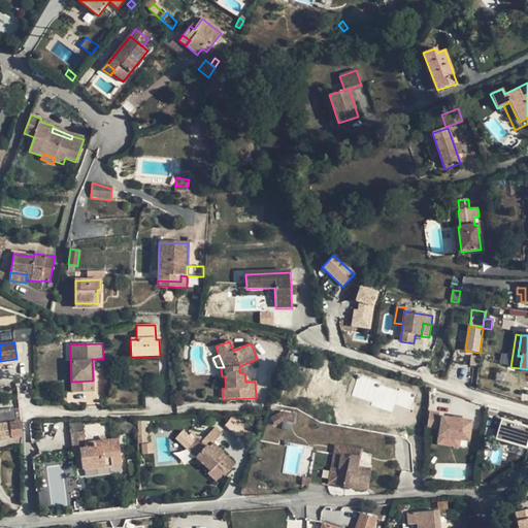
[(410,408),(415,393),(357,377),(352,396),(393,406),(394,404),(410,408)]
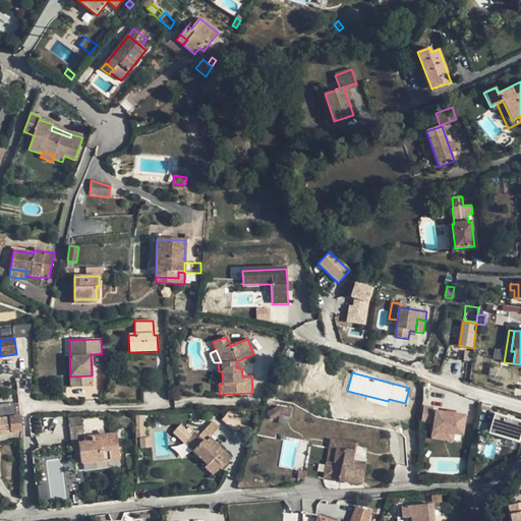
[(92,375),(70,377),(71,386),(92,386),(92,375)]
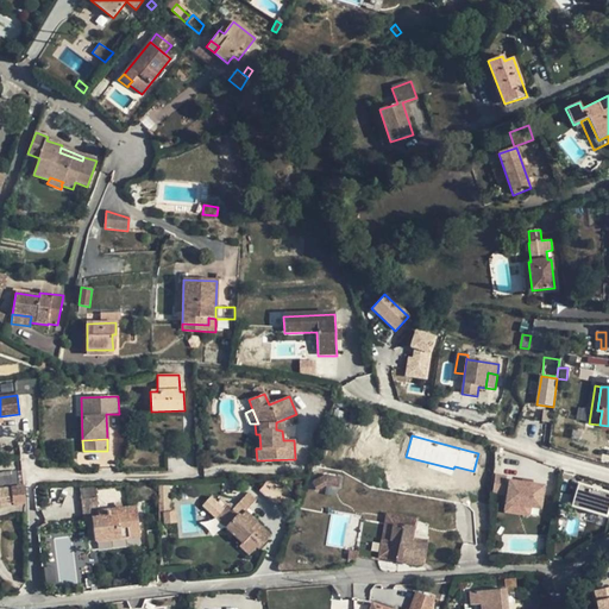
[(338,488),(340,478),(325,476),(318,479),(322,488),(327,485),(338,488)]
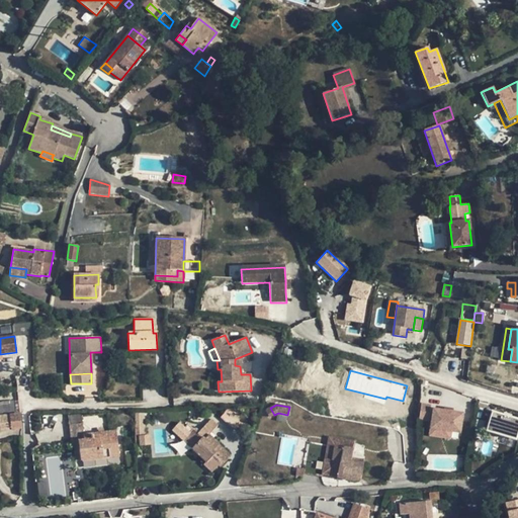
[(431,406),(421,405),(419,419),(429,421),(431,406)]
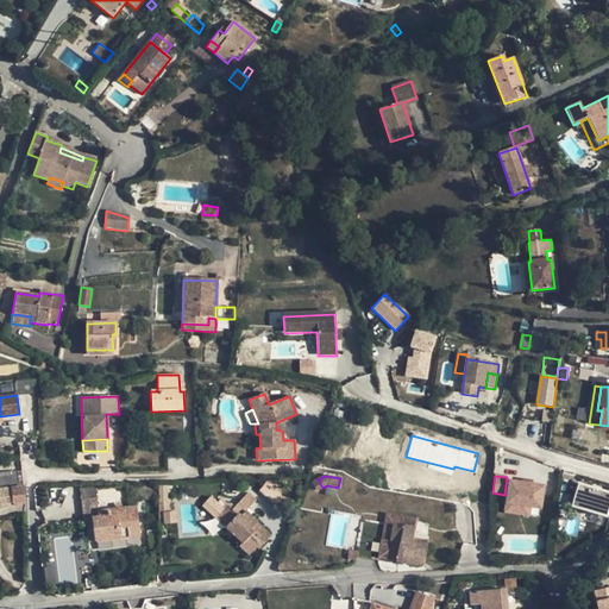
[(322,488),(318,479),(312,482),(316,491),(322,488)]
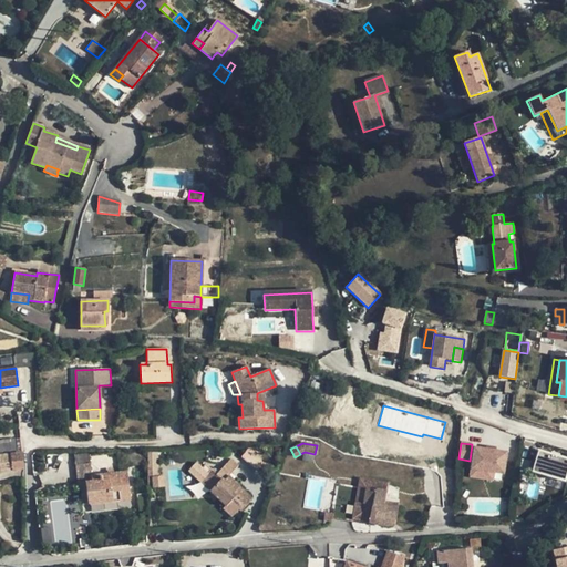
[(507,453),(474,447),(471,468),(503,474),(507,453)]
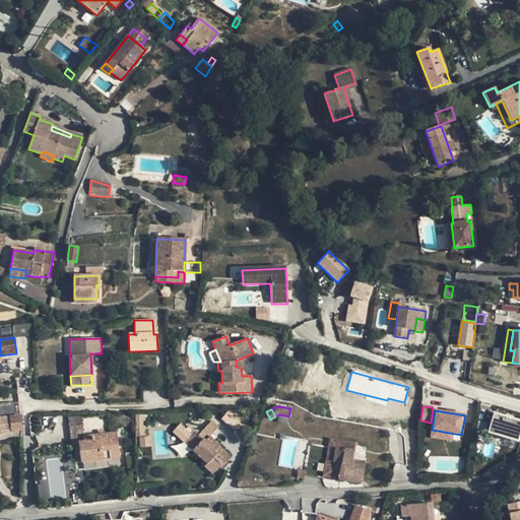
[(519,439),(519,435),(519,417),(495,410),(489,430),(519,439)]
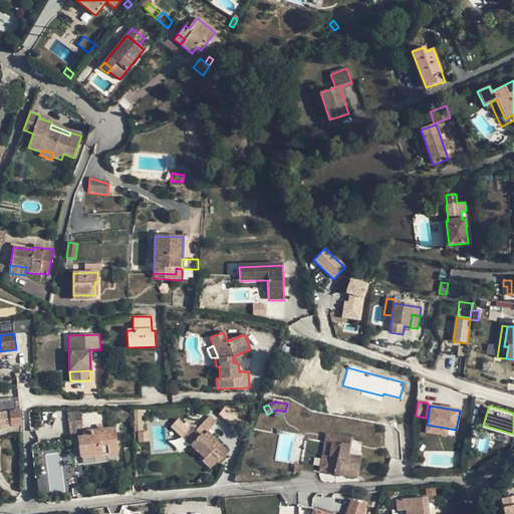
[(130,410),(113,411),(114,423),(131,421),(130,410)]
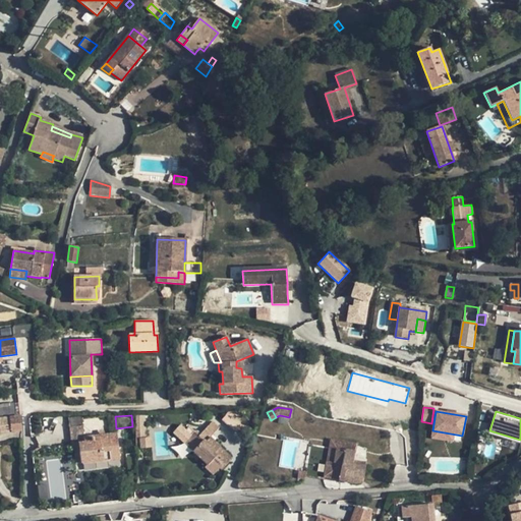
[(20,416),(0,418),(0,432),(22,430),(20,416)]
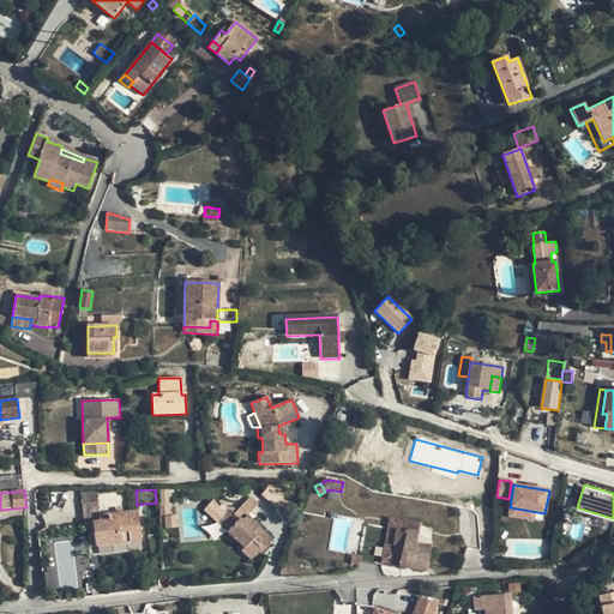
[(140,541),(137,511),(98,516),(95,492),(82,494),(84,522),(94,521),(95,529),(96,547),(131,542),(140,541)]
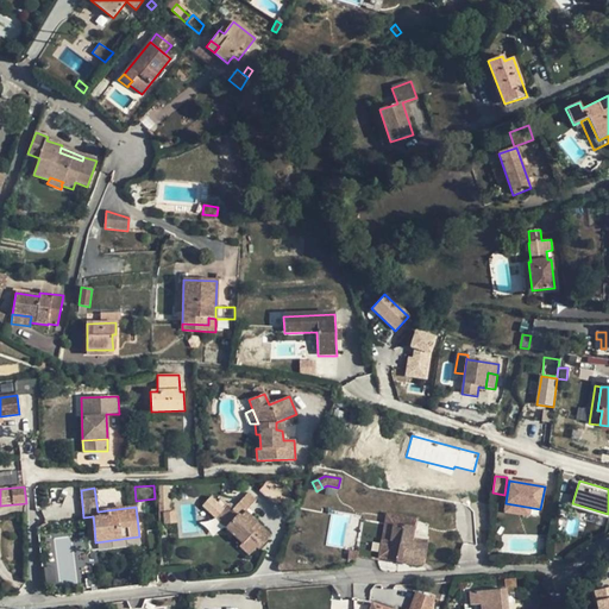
[(49,504),(46,490),(38,491),(41,506),(49,504)]
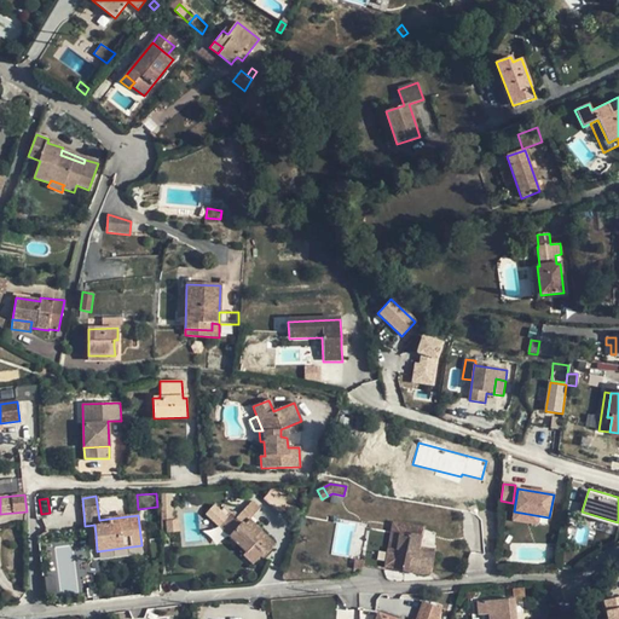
[(213,505),(206,514),(219,527),(227,519),(213,505)]
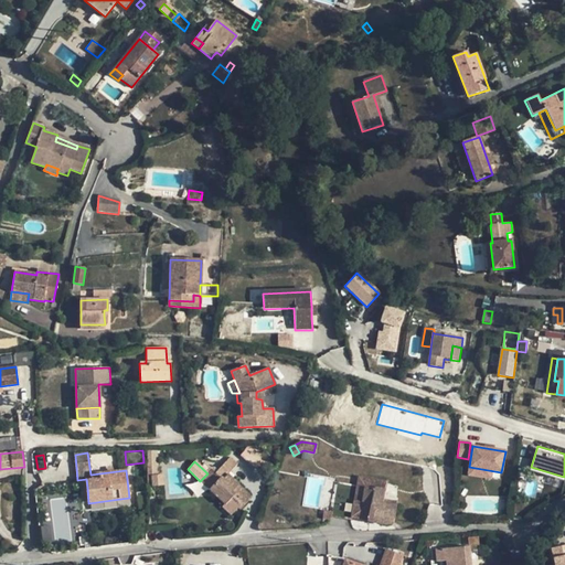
[(152,477),(158,476),(157,466),(148,466),(148,487),(152,486),(152,477)]
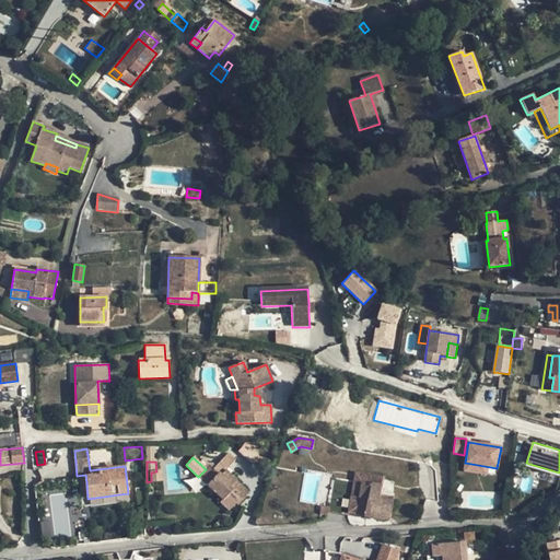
[(213,469),(218,474),(207,485),(223,500),(221,502),(229,510),(235,502),(237,504),(248,492),(225,470),(228,468),(220,462),(213,469)]
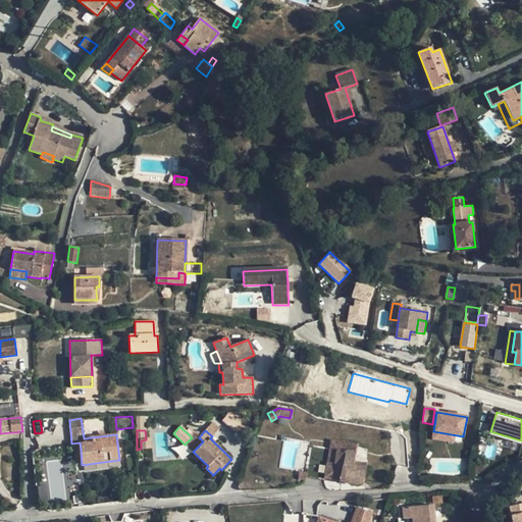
[(455,435),(433,431),(432,439),(454,442),(455,435)]
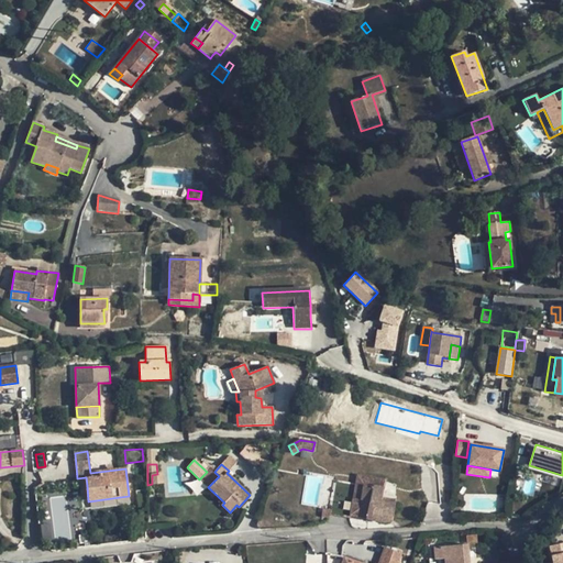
[(219,476),(214,472),(210,467),(207,472),(199,479),(208,487),(219,476)]
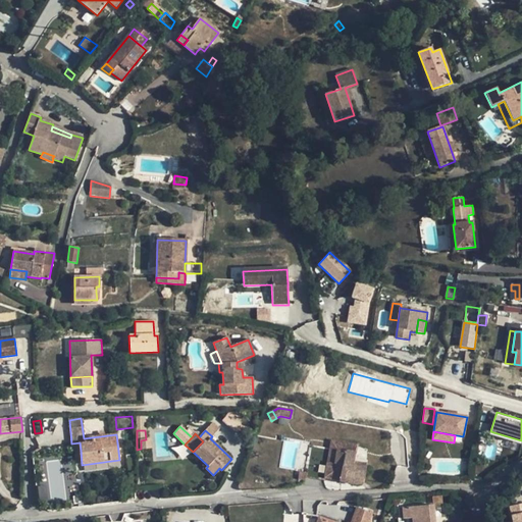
[(420,449),(420,435),(408,435),(408,449),(420,449)]
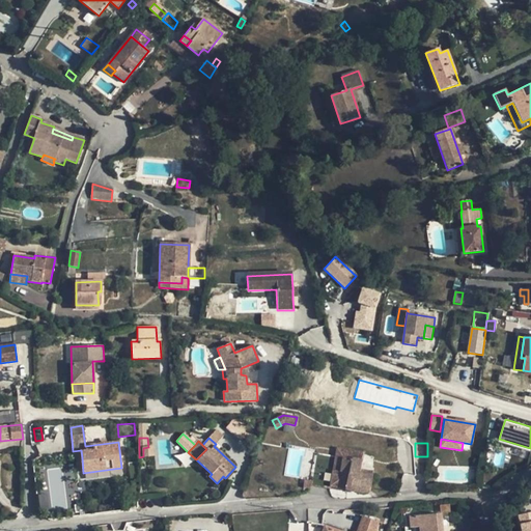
[(151,447),(148,447),(143,448),(143,456),(150,456),(152,456),(151,447)]
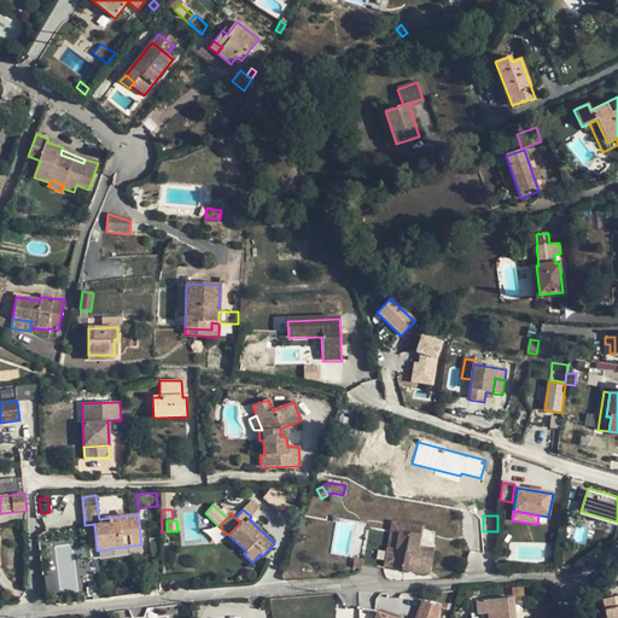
[(420,536),(421,528),(392,523),(391,531),(400,532),(420,536)]
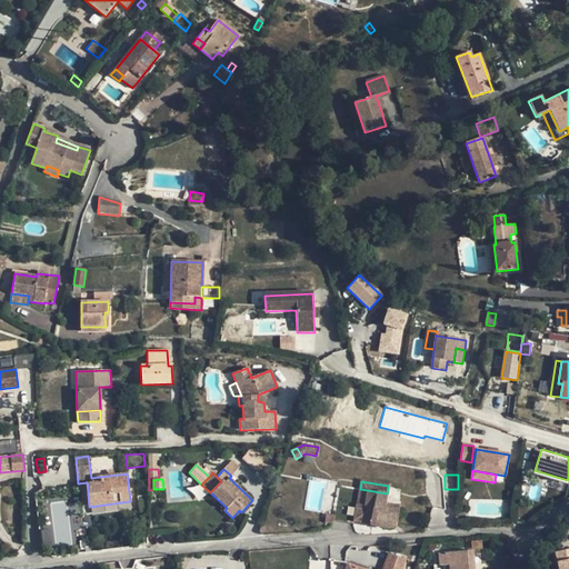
[(393,528),(397,509),(382,508),(387,493),(368,490),(366,505),(357,503),(359,491),(338,487),(333,516),(333,517),(371,523),(371,525),(385,528),(393,528)]
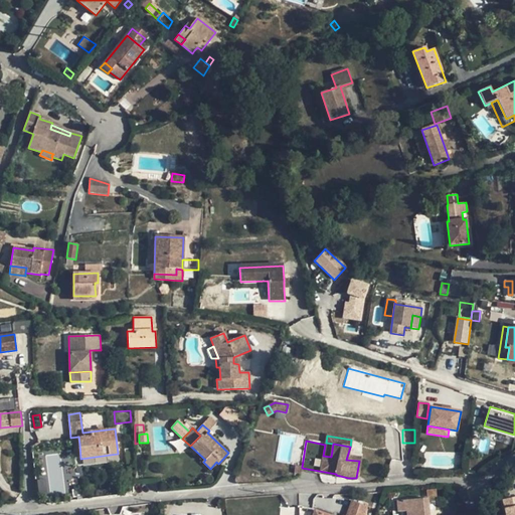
[(331,457),(333,444),(326,443),(325,445),(323,456),(331,457)]
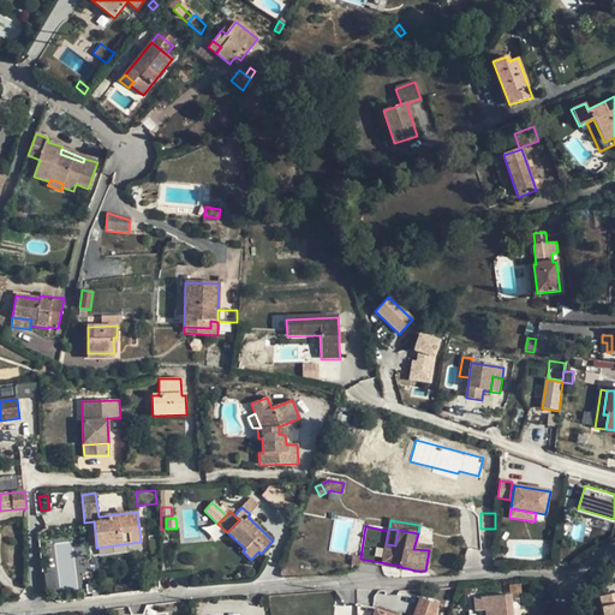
[(359,565),(360,559),(360,557),(352,556),(351,565),(357,566),(359,565)]
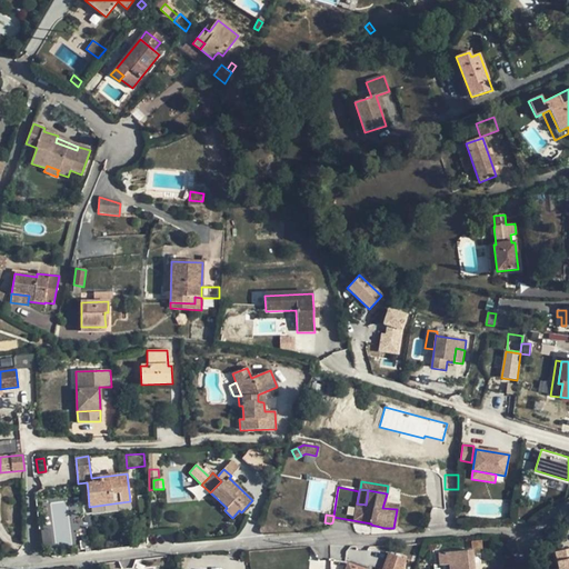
[(473,568),(472,550),(438,553),(439,566),(449,565),(449,568),(473,568)]
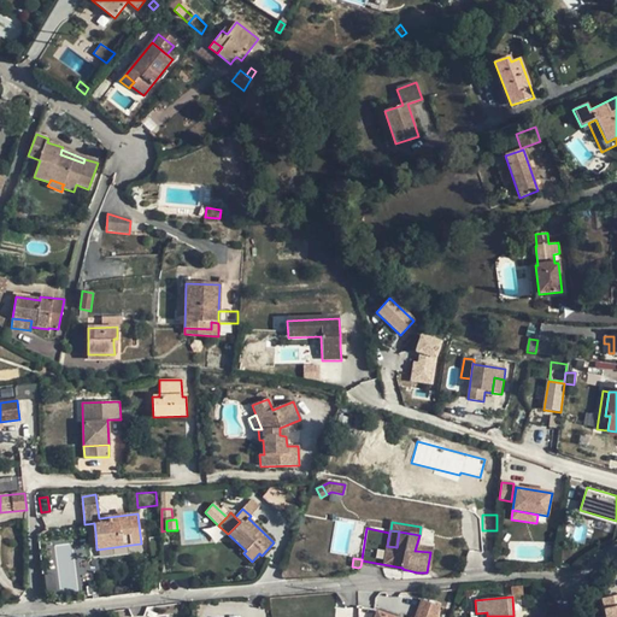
[(616,616),(616,597),(597,601),(600,616),(616,616)]
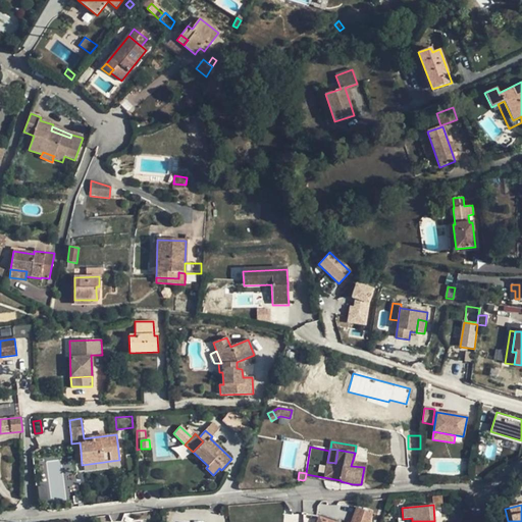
[(367,521),(370,513),(357,509),(352,521),(328,521),(319,519),(318,521),(367,521)]
